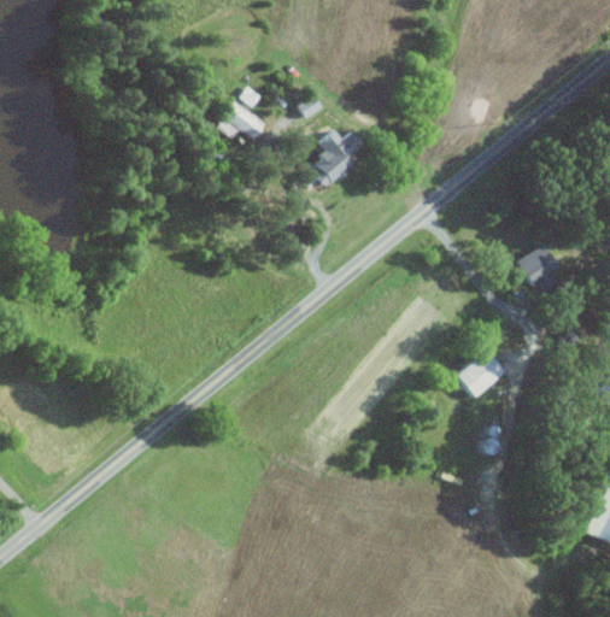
[(242,98),(254,107),(263,95),(250,87),(242,98)]
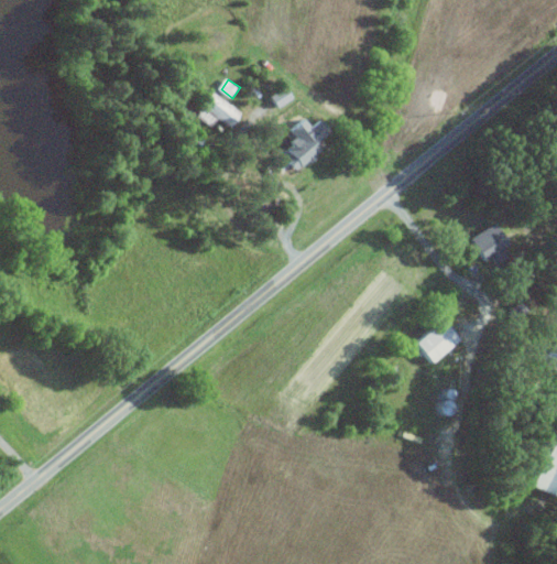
[(273,96),(279,108),(295,100),(290,88),(273,96)]
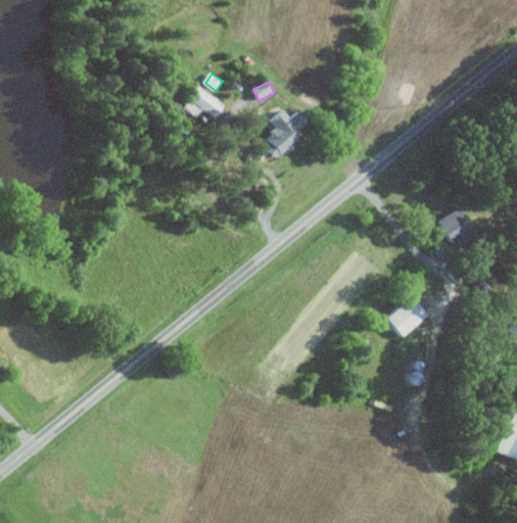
[(227,101),(197,88),(190,104),(220,117),(227,101)]
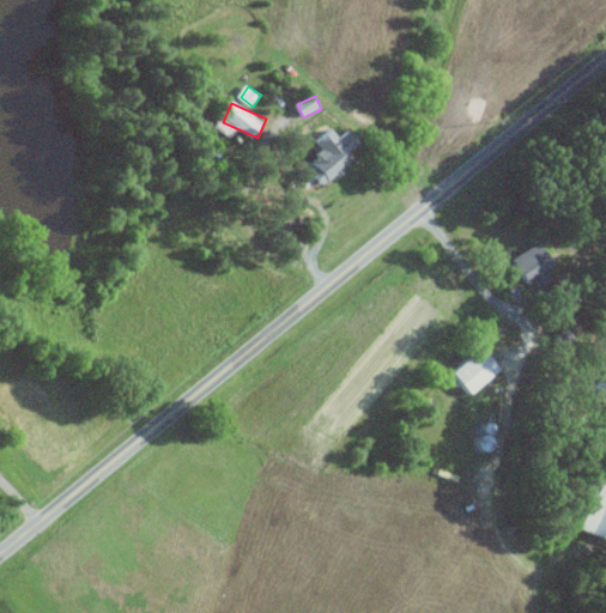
[(515,259),(533,286),(559,268),(541,242),(515,259)]
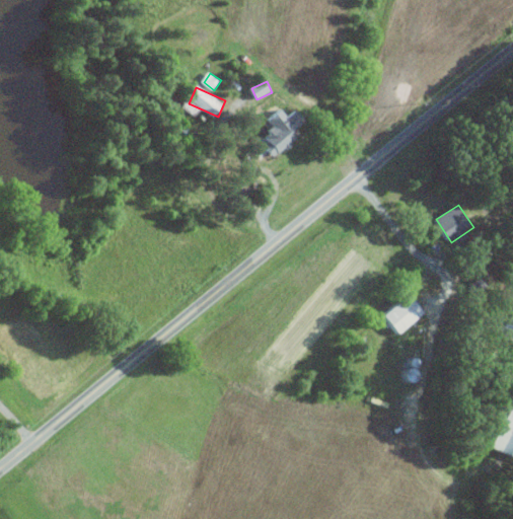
[(399,332),(424,312),(409,295),(384,315),(399,332)]
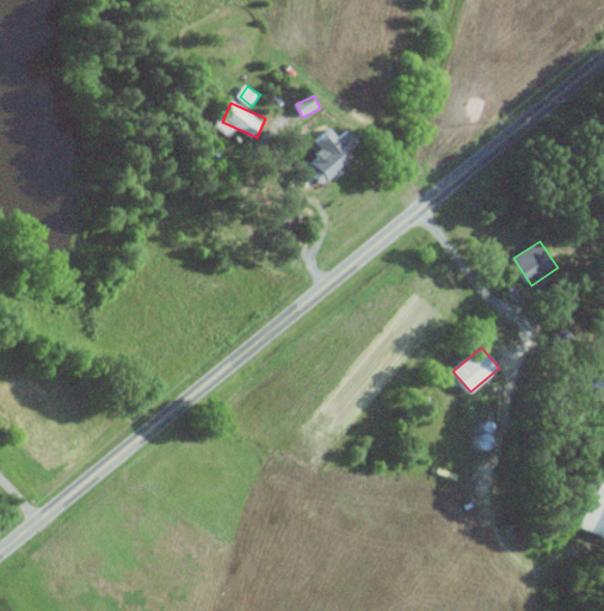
[(603,374),(592,389),(603,397),(603,374)]
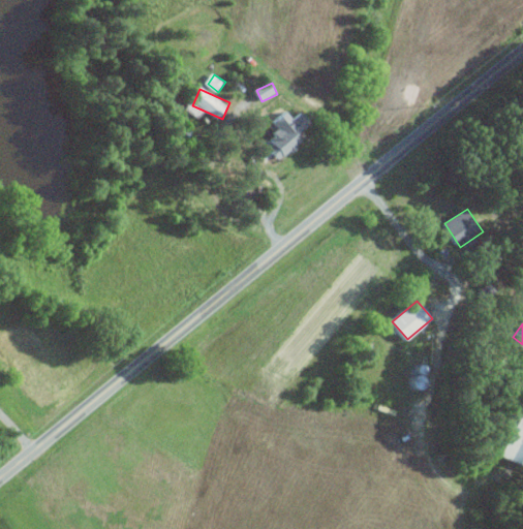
[(506,458),(522,464),(522,416),(506,458)]
